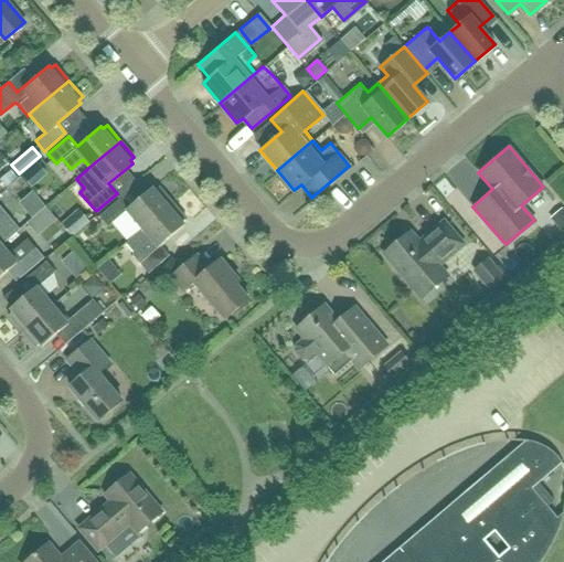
[(141,228),(172,201),(158,186),(155,189),(152,187),(128,207),(119,195),(98,214),(107,224),(126,209),(141,228)]
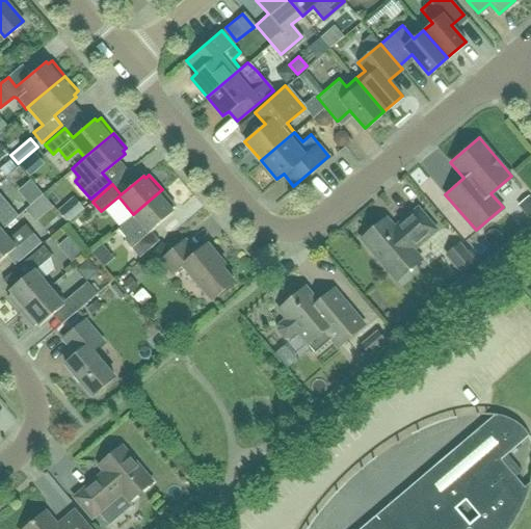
[(175,205),(162,189),(117,228),(125,236),(124,238),(139,256),(159,239),(151,230),(173,211),(170,208),(175,205)]
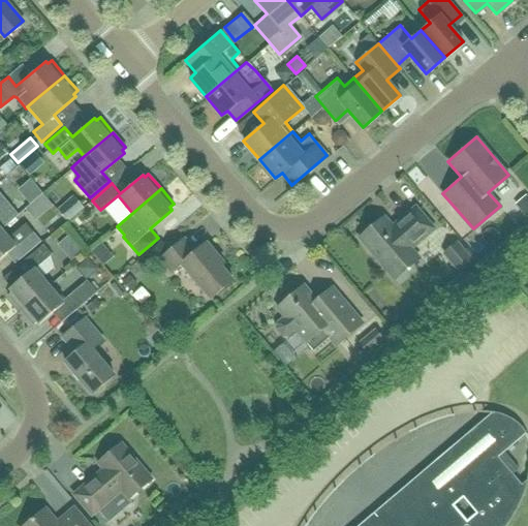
[(0,227),(18,213),(0,192),(0,227)]
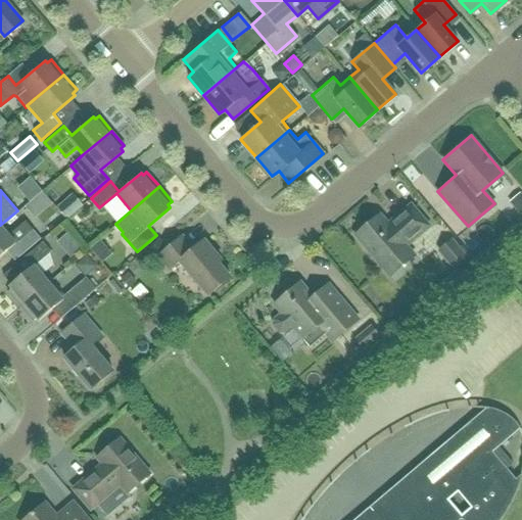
[(429,225),(410,202),(387,222),(379,213),(354,234),(382,268),(390,276),(416,254),(407,243),(429,225)]
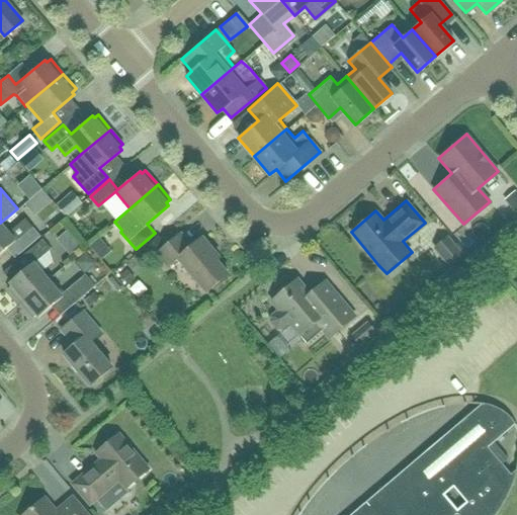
[(31,204),(22,211),(35,229),(45,221),(31,204)]
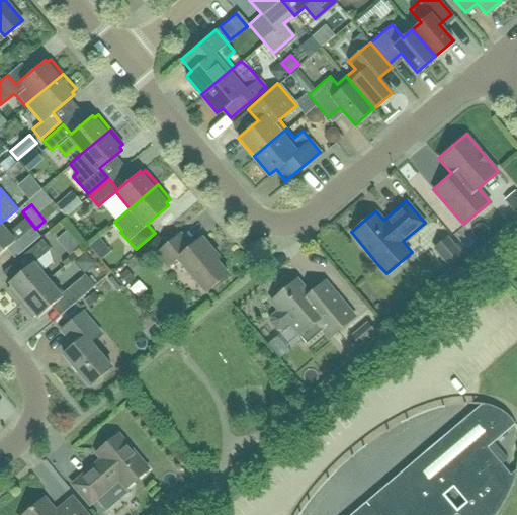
[(0,223),(0,252),(12,242),(20,252),(39,235),(31,226),(24,218),(7,231),(0,223)]
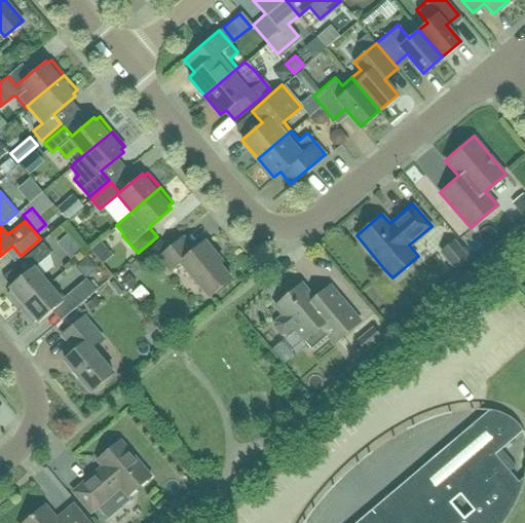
[(101,234),(105,245),(120,238),(116,228),(101,234)]
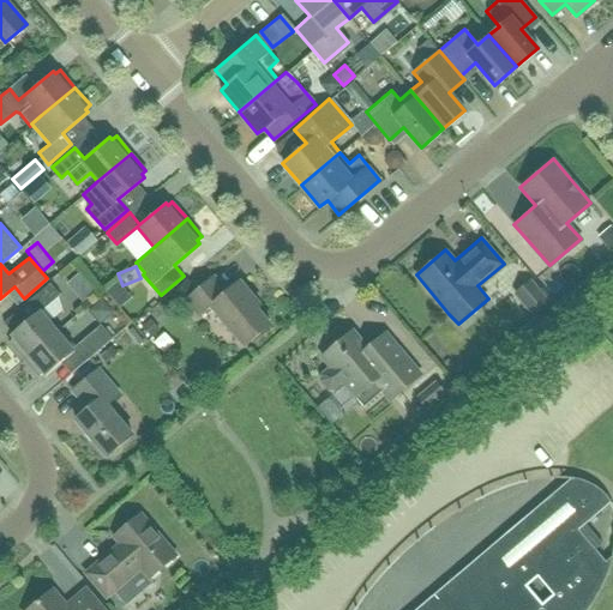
[(226,291),(212,275),(185,299),(199,314),(210,306),(244,345),(270,324),(256,308),(259,305),(239,281),(226,291)]
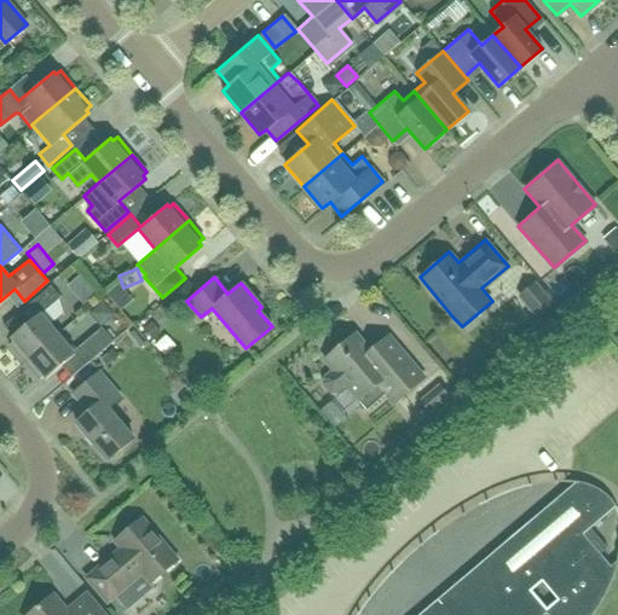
[(538,317),(553,305),(533,282),(519,294),(538,317)]
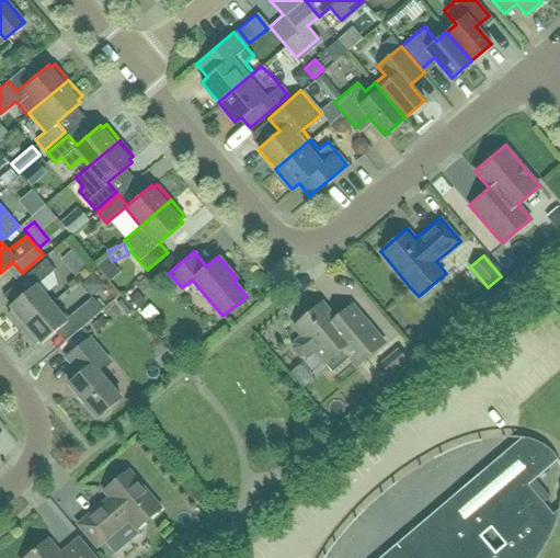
[(21,328),(52,302),(36,283),(54,268),(45,258),(24,275),(33,285),(9,306),(11,308),(8,311),(21,328)]
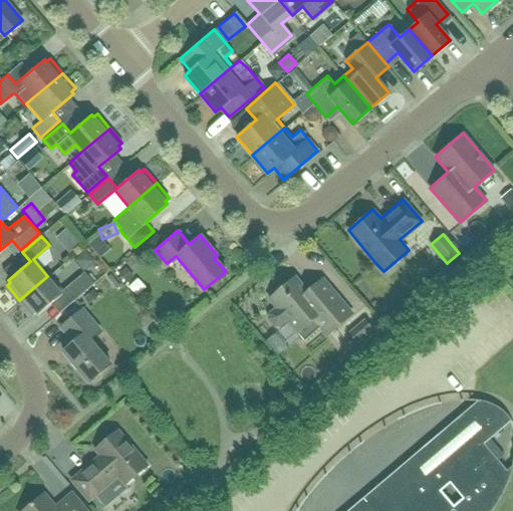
[(83,271),(60,291),(61,293),(69,303),(93,282),(83,271)]
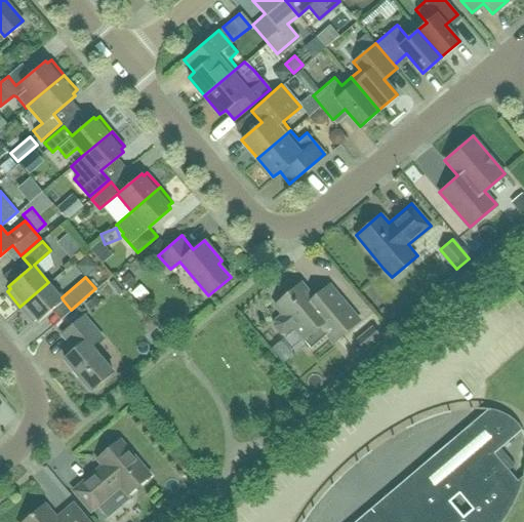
[(121,291),(113,280),(109,283),(118,294),(121,291)]
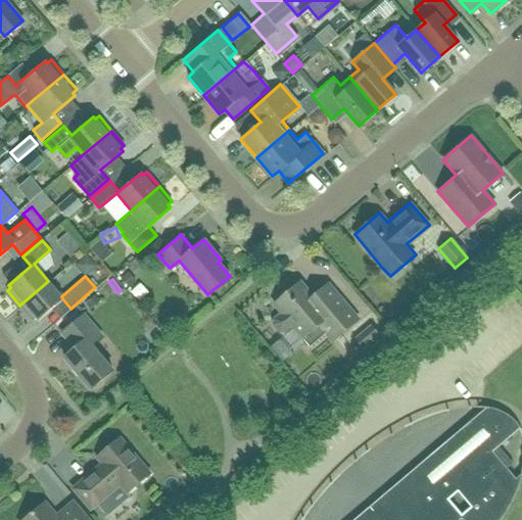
[(48,281),(19,305),(32,320),(36,317),(38,320),(51,309),(62,298),(61,296),(48,281)]
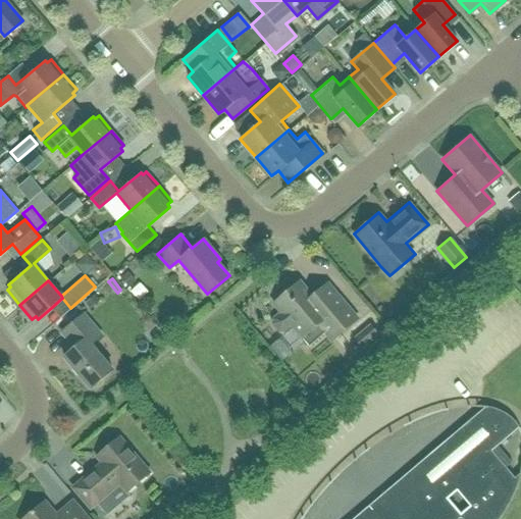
[(357,318),(327,281),(311,295),(299,280),(272,303),(280,311),(272,317),(272,322),(278,330),(283,331),(292,324),(308,345),(326,328),(333,338),(357,318)]
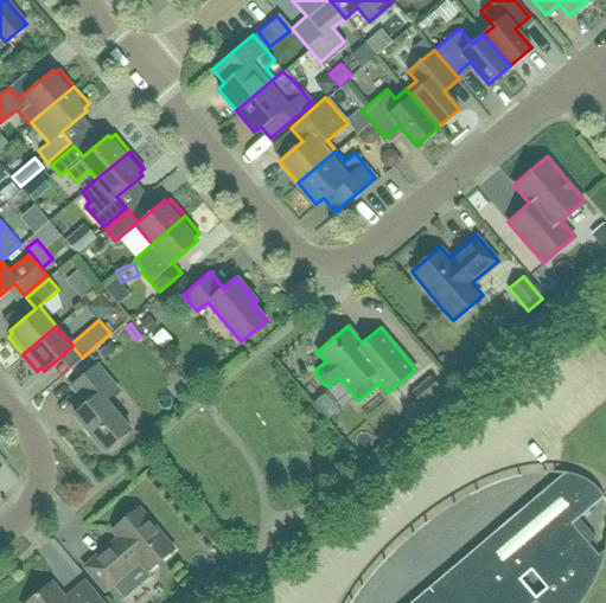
[(153,371),(165,385),(177,376),(165,361),(153,371)]
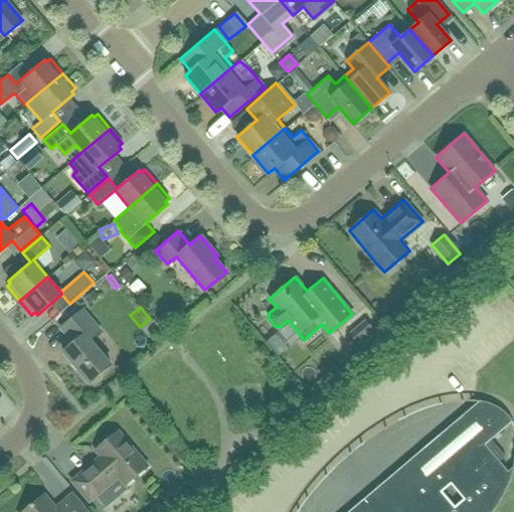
[(89,382),(111,364),(90,339),(100,330),(82,309),(60,327),(73,342),(62,351),(89,382)]
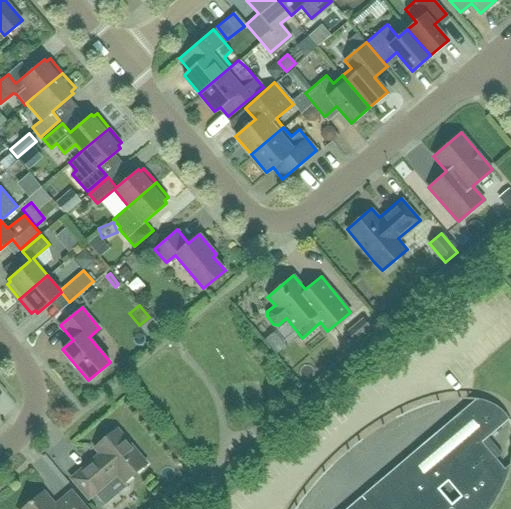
[(355,340),(370,327),(362,318),(347,331),(355,340)]
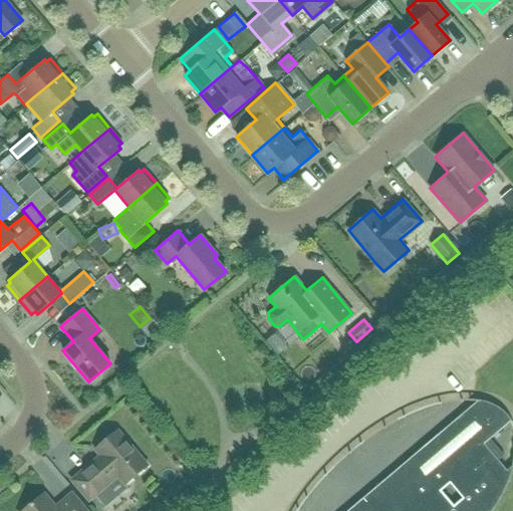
[(490,510),(496,502),(507,482),(512,462),(512,426),(510,419),(506,414),(501,408),(495,404),(488,401),(481,399),(477,399),(343,510),(490,510)]
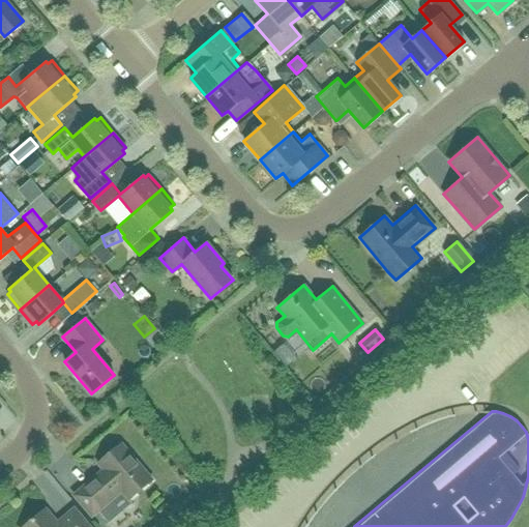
[(101,469),(72,494),(91,515),(120,490),(127,499),(151,478),(121,443),(96,464),(101,469)]
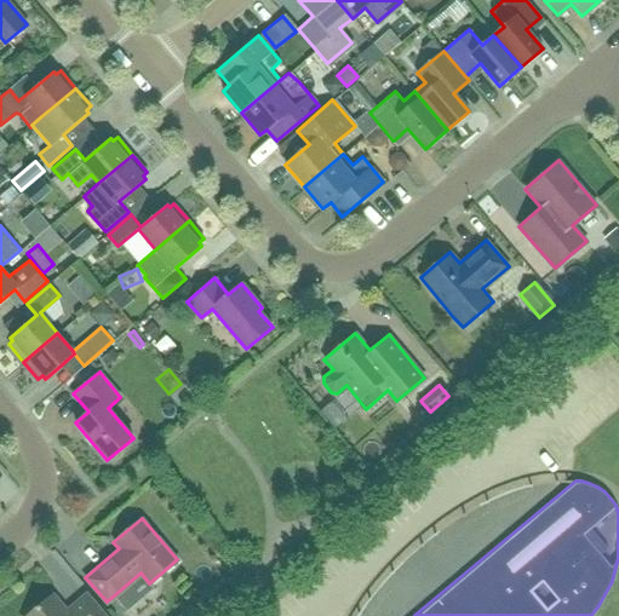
[(105,615),(86,593),(67,610),(52,593),(24,615),(105,615)]
